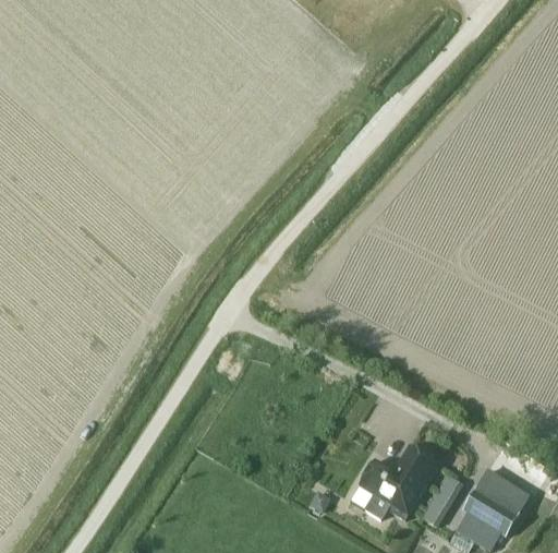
[(387,507),(405,519),(433,473),(439,464),(409,445),(402,456),(393,470),(376,459),(360,484),(374,493),(364,507),(380,518),(387,507)]
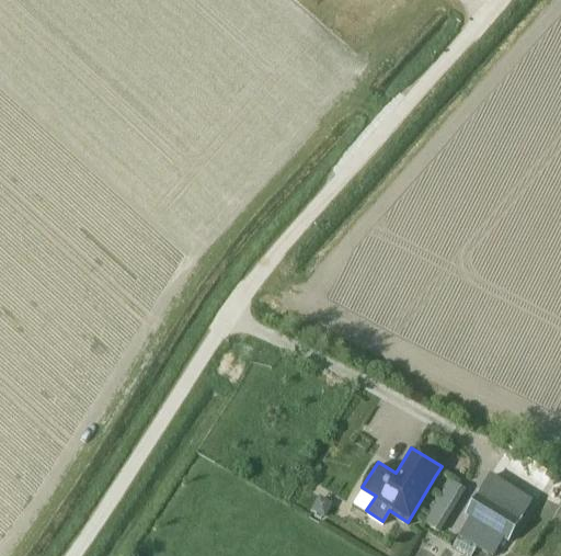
[(466,511),(469,514),(503,535),(508,539),(535,496),(491,469),(466,511)]
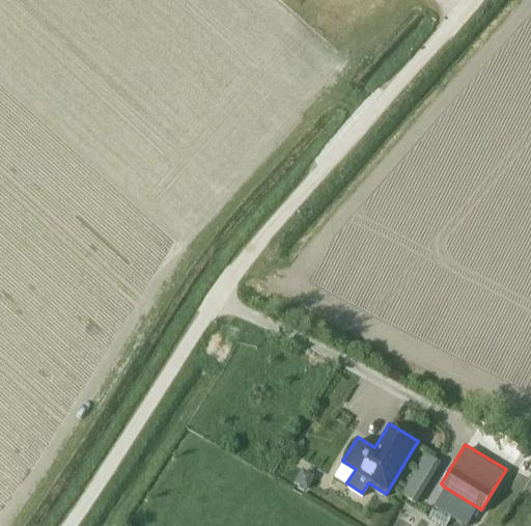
[(442,460),(426,450),(401,490),(418,499),(442,460)]
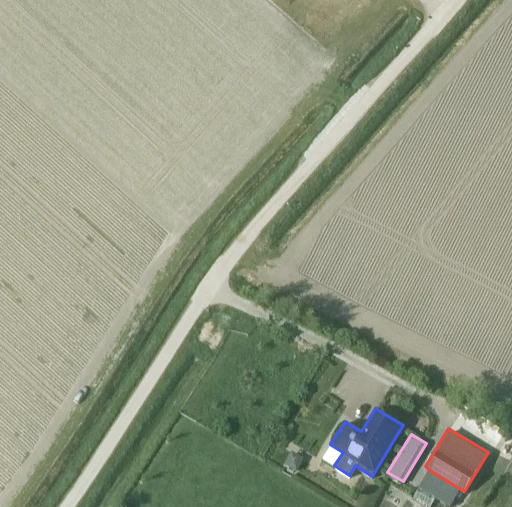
[(296,469),(304,456),(291,449),(283,461),(296,469)]
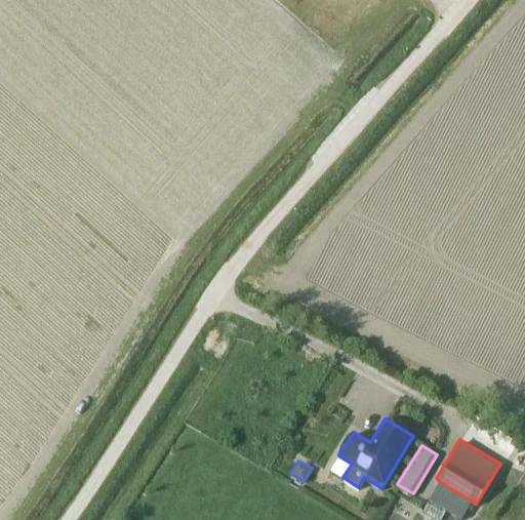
[(471,501),(439,481),(430,496),(461,516),(471,501)]
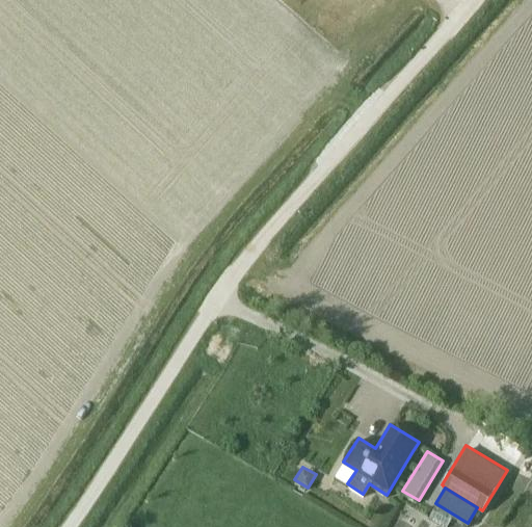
All buildings are outlined.
